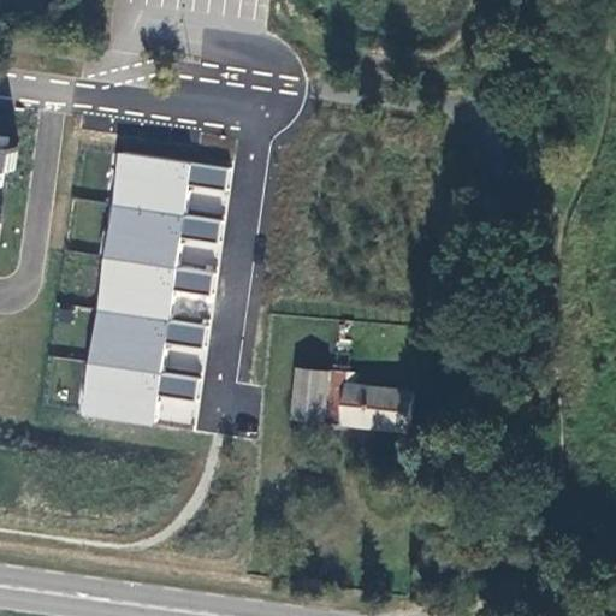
[(118,154),(111,207),(225,224),(232,171),(118,154)]
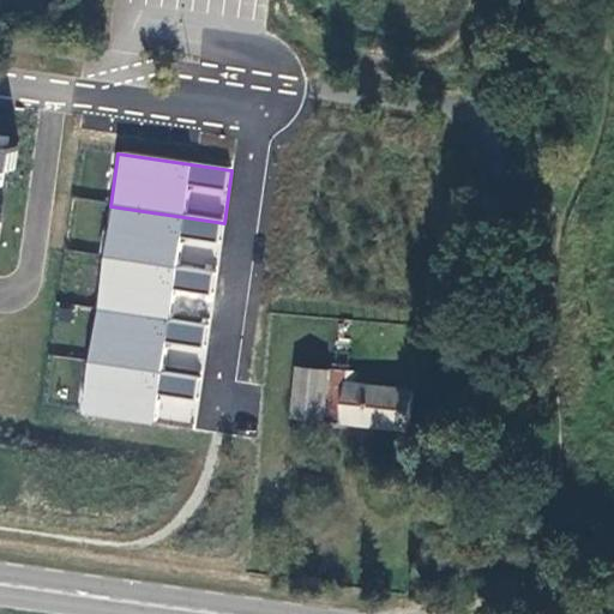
[(110,206),(102,258),(217,275),(224,223),(110,206)]
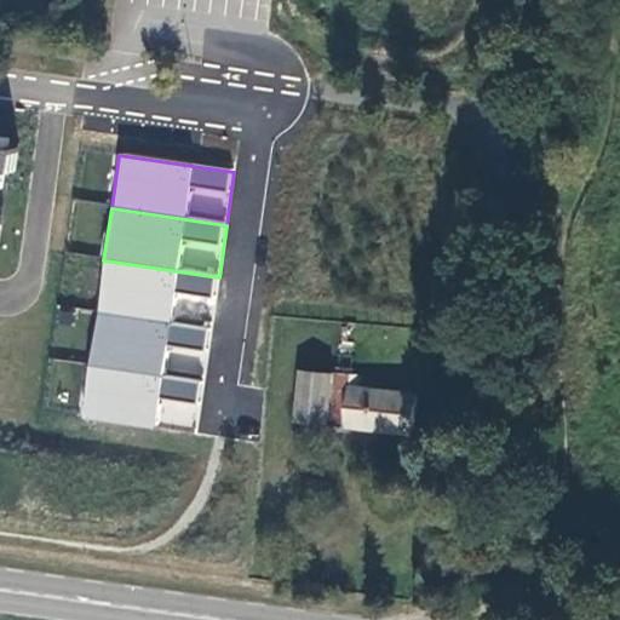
[(103,260),(97,314),(211,329),(219,277),(103,260)]
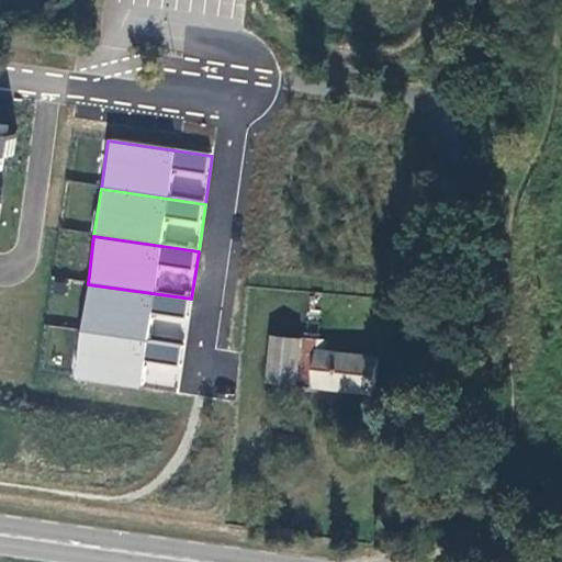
[(88,284),(80,333),(184,346),(191,299),(88,284)]
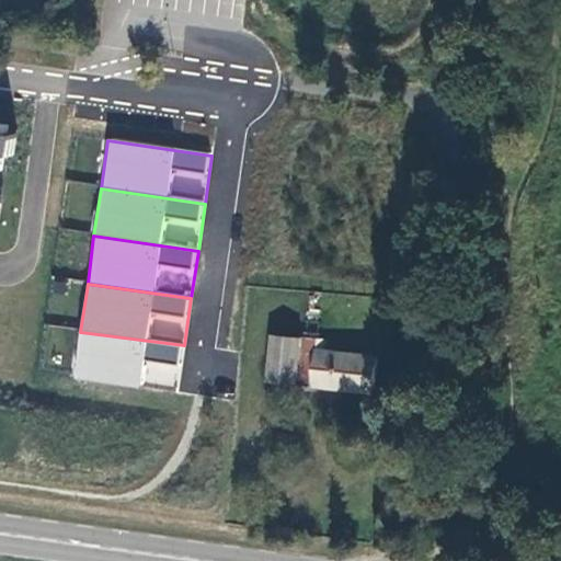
[(80,332),(73,377),(178,392),(184,345),(80,332)]
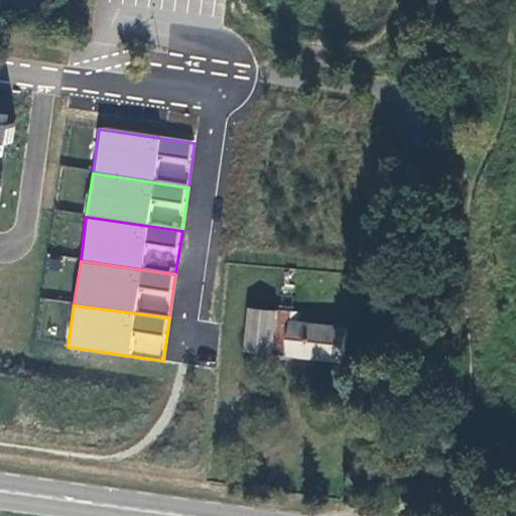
[(279,310),(252,307),(247,351),(275,353),(279,310)]
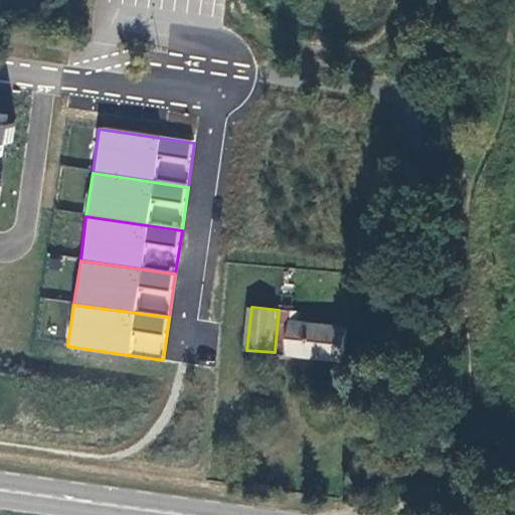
[(347,327),(293,321),(290,354),(344,360),(347,327)]
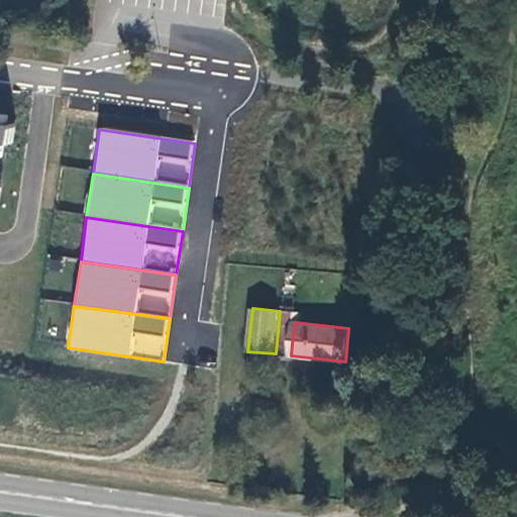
All buildings are outlined.
